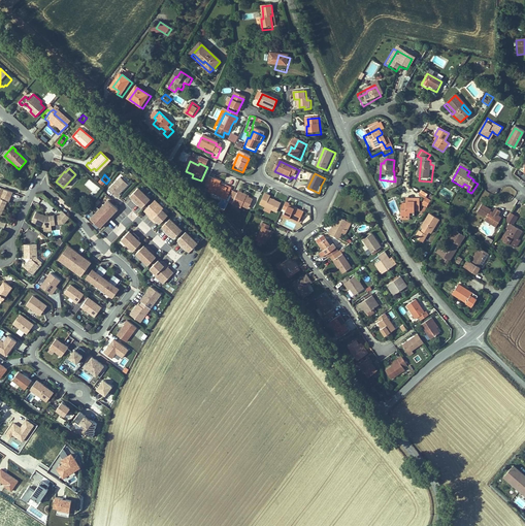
[(117,192),(126,183),(118,175),(106,188),(115,196),(118,193),(117,192)]
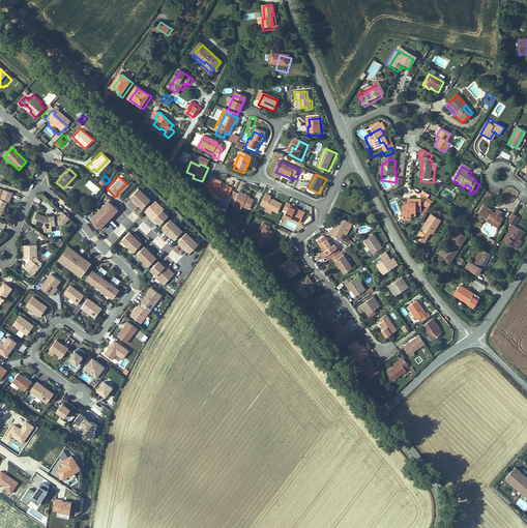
[(222,186),(214,183),(209,196),(227,204),(232,193),(228,192),(227,193),(221,189),(222,186)]
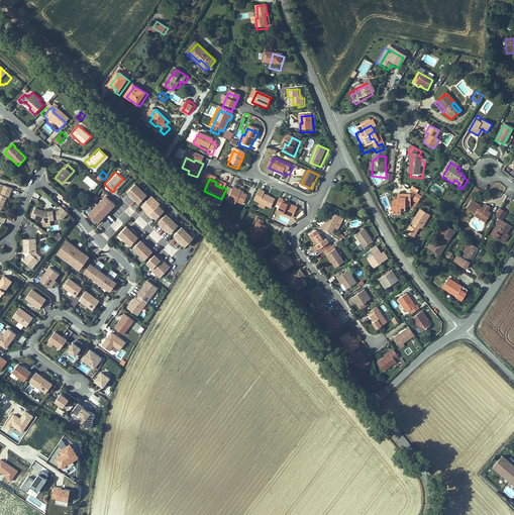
[(130,198),(139,188),(133,183),(125,191),(128,194),(127,195),(130,198)]
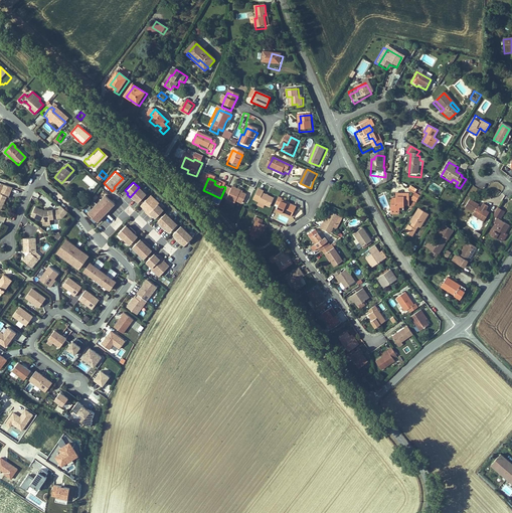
[(0,207),(4,200),(5,196),(7,197),(11,187),(0,183),(0,207)]
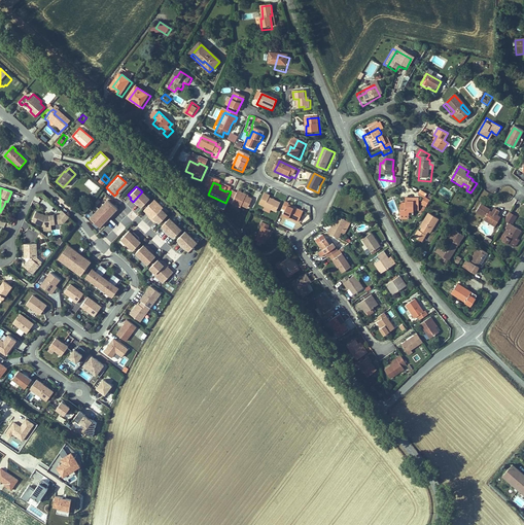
[(148,198),(142,191),(133,202),(135,205),(137,203),(140,206),(148,198)]
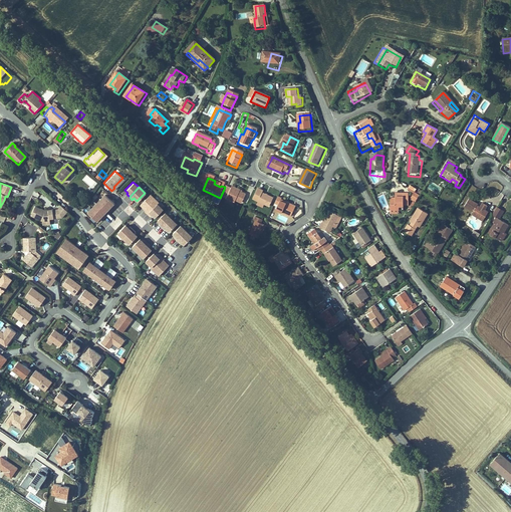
[(223,200),(226,202),(228,199),(236,203),(242,205),(246,197),(240,195),(241,193),(235,191),(232,189),(231,190),(228,189),(223,200)]
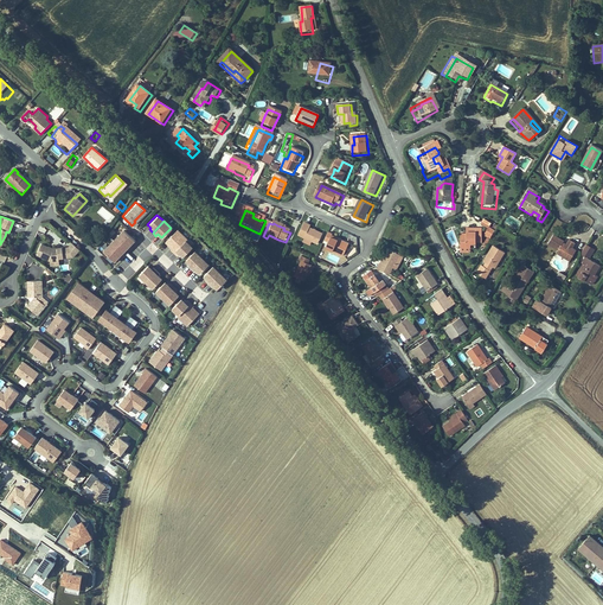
[(487,233),(494,235),(498,225),(492,223),(487,233)]
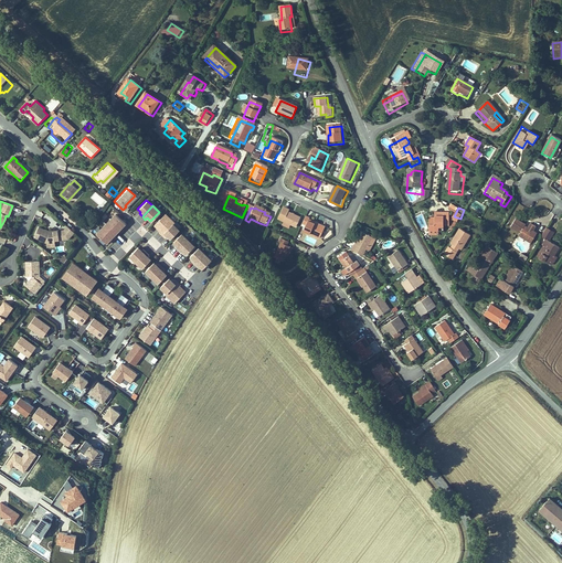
[(123,223),(124,223),(114,213),(95,233),(105,243),(105,242),(108,238),(112,235),(117,230),(120,226),(123,223)]
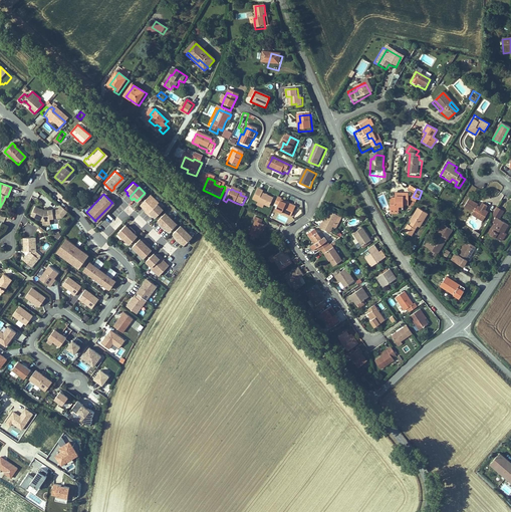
[(156,203),(157,202),(149,194),(139,204),(145,210),(144,211),(147,213),(156,203)]
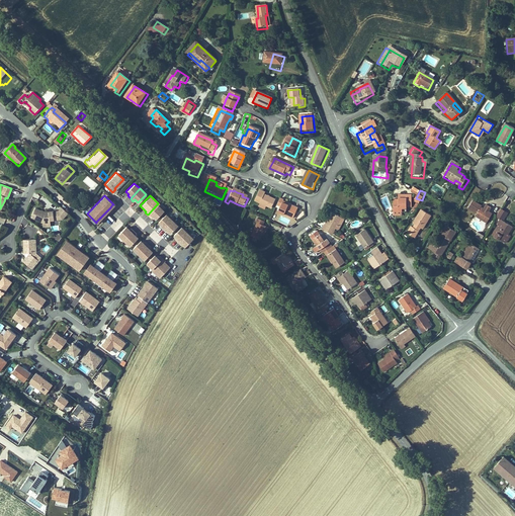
[(272,200),(265,197),(261,206),(273,212),(277,202),(272,200)]
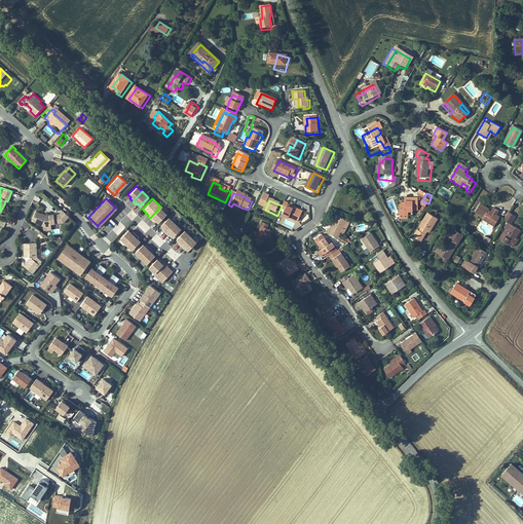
[(287,203),(284,210),(287,212),(285,217),(299,224),(304,213),(290,207),(290,204),(287,203)]
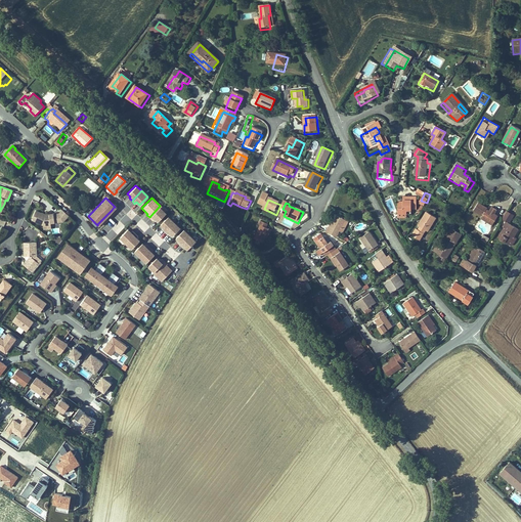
[(407,206),(403,206),(403,209),(398,209),(399,220),(408,219),(408,216),(413,215),(413,205),(407,206)]
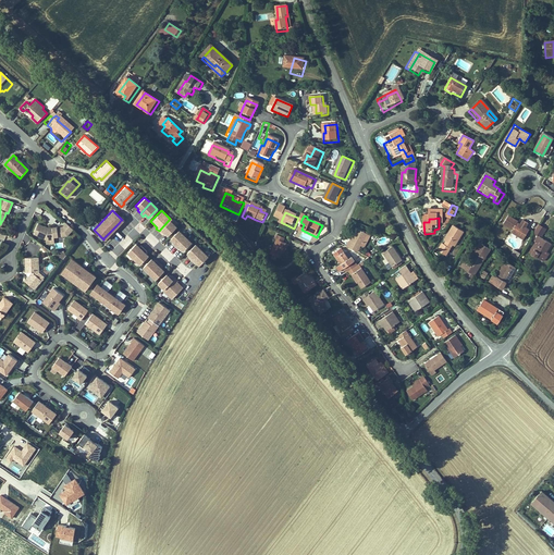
[(514,220),(511,218),(506,226),(515,231),(513,235),(527,244),(532,232),(528,229),(530,225),(525,222),(520,229),(518,226),(520,223),(514,220)]
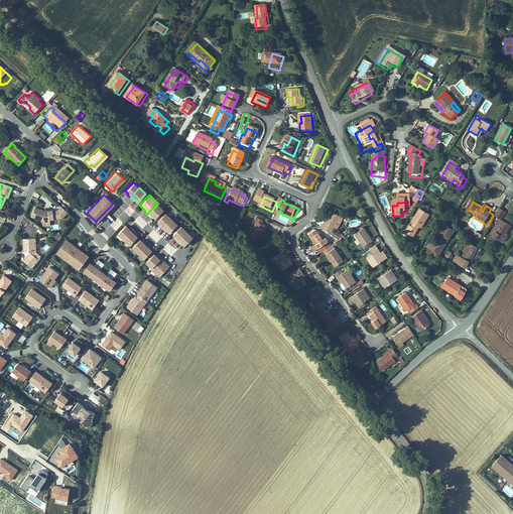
[(154,218),(162,210),(156,204),(147,214),(149,217),(151,215),(154,218)]
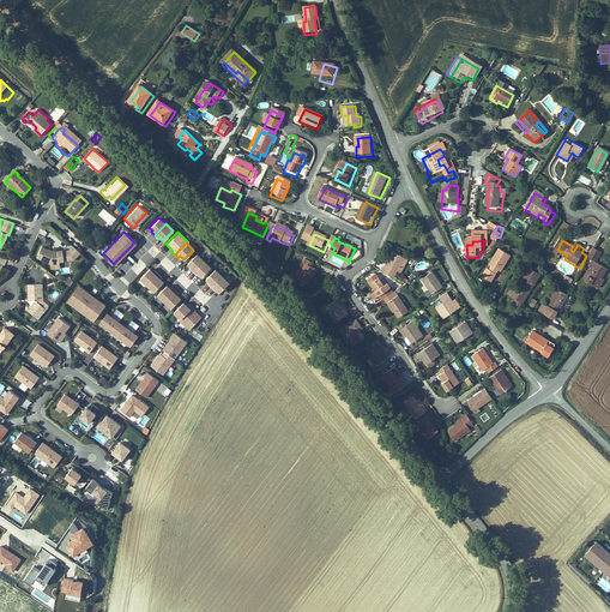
[(64,261),(62,251),(58,251),(58,252),(52,253),(47,251),(41,247),(36,258),(49,264),(59,264),(59,262),(64,261)]
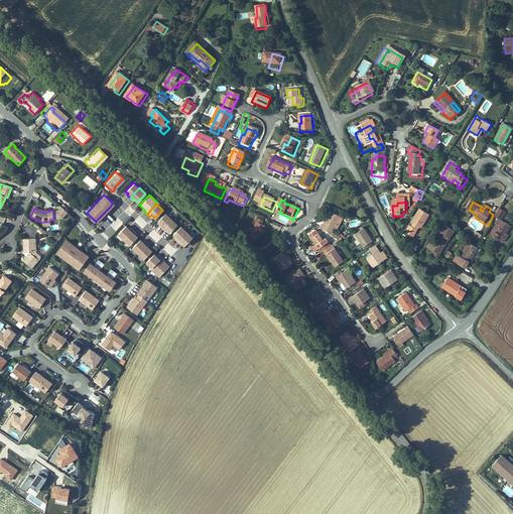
[(502,211),(497,219),(501,221),(497,227),(499,228),(502,229),(501,232),(497,240),(503,243),(507,246),(511,243),(512,241),(512,238),(510,237),(512,233),(512,228),(503,223),(508,215),(502,211)]
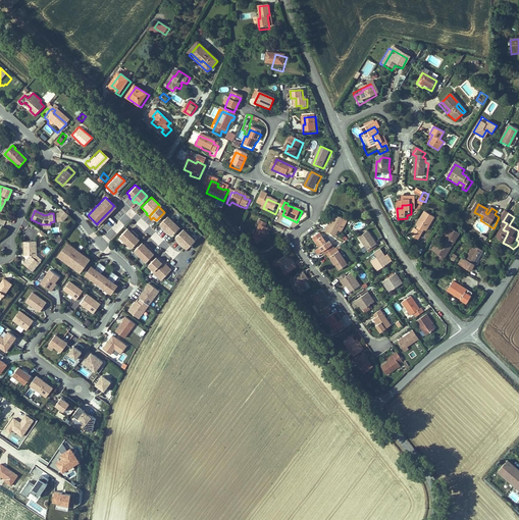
[(163,230),(172,221),(166,215),(159,223),(162,226),(160,228),(163,230)]
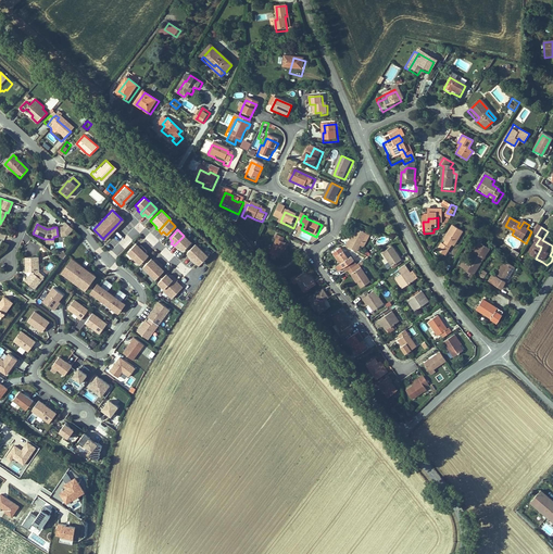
[(444,244),(448,247),(445,250),(442,248),(439,255),(444,259),(447,260),(451,253),(453,250),(455,251),(464,236),(454,229),(444,244)]
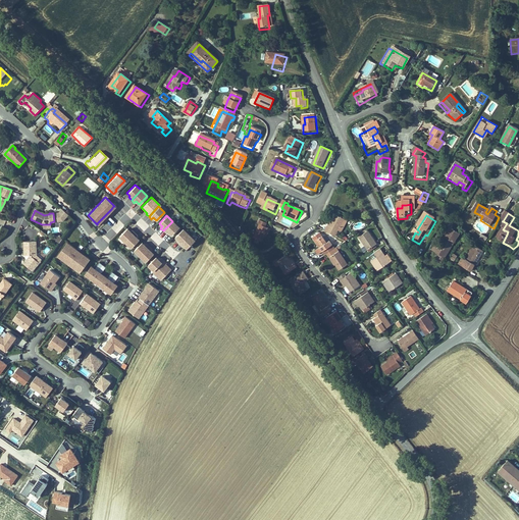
[(328,226),(326,232),(336,238),(340,234),(343,236),(347,227),(343,225),(346,220),(336,216),(330,227),(328,226)]
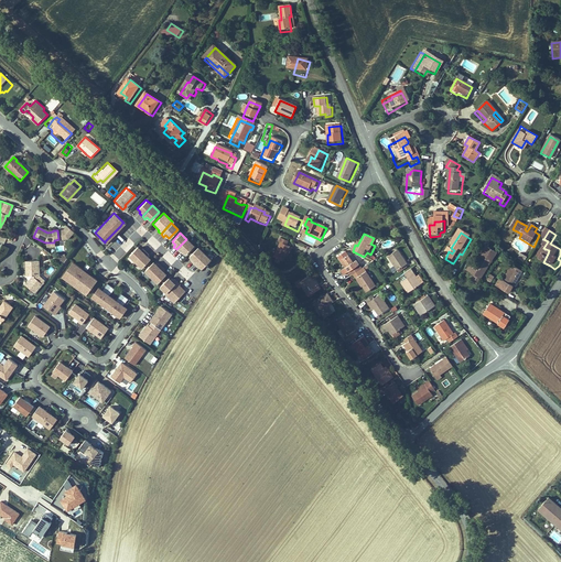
[(184,254),(193,245),(186,239),(176,249),(180,252),(181,250),(184,254)]
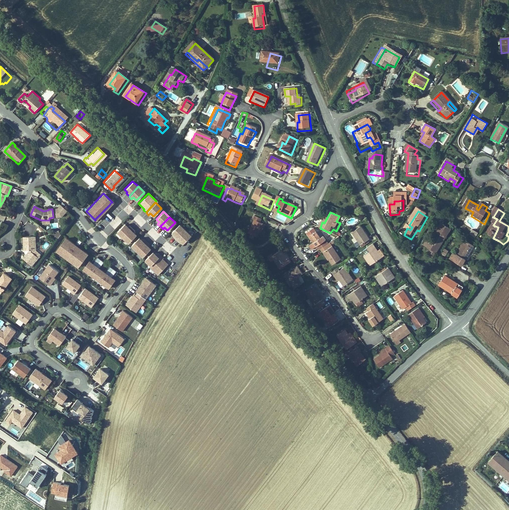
[(264,220),(256,217),(254,221),(256,222),(250,235),(258,239),(261,232),(265,234),(267,227),(262,225),(264,220)]
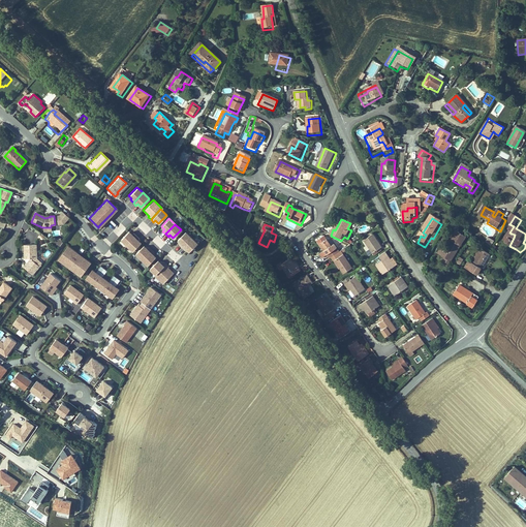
[(183,246),(192,237),(186,230),(178,239),(181,242),(180,243),(183,246)]
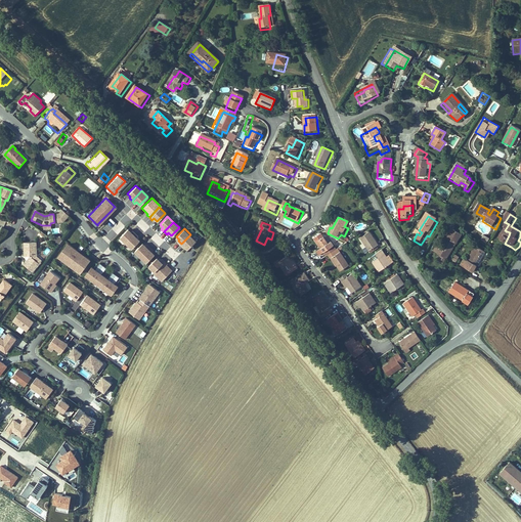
[(125,244),(133,233),(130,230),(129,232),(126,229),(118,237),(125,244)]
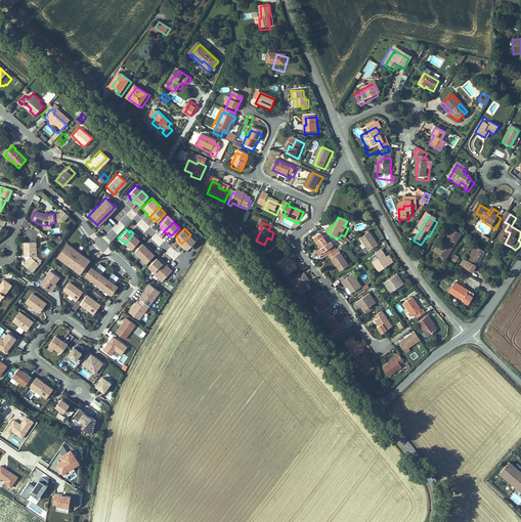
[(510,232),(507,231),(502,242),(505,244),(509,235),(510,232)]
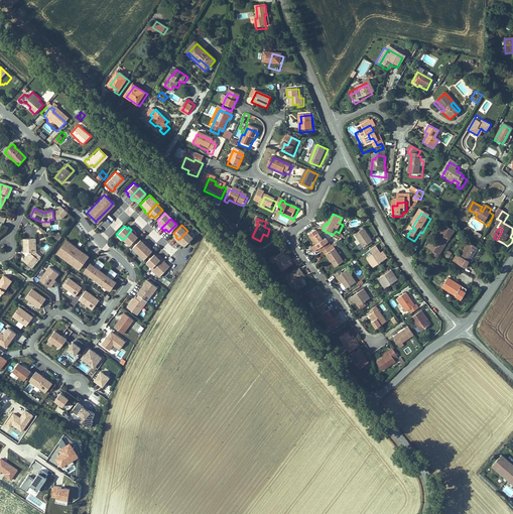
[(357,236),(363,244),(365,248),(374,241),(371,238),(365,229),(357,236)]
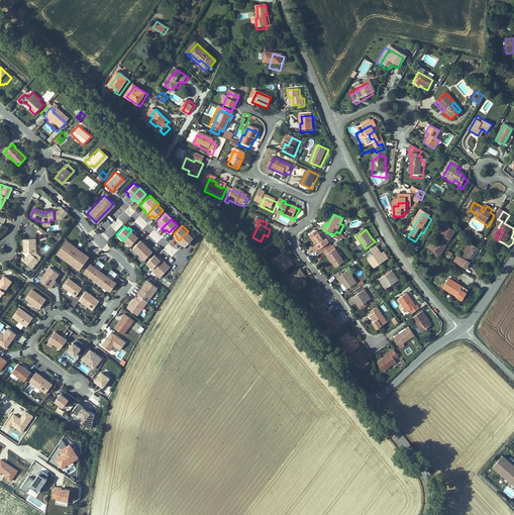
[(128,245),(135,237),(132,234),(134,233),(131,230),(123,240),(128,245)]
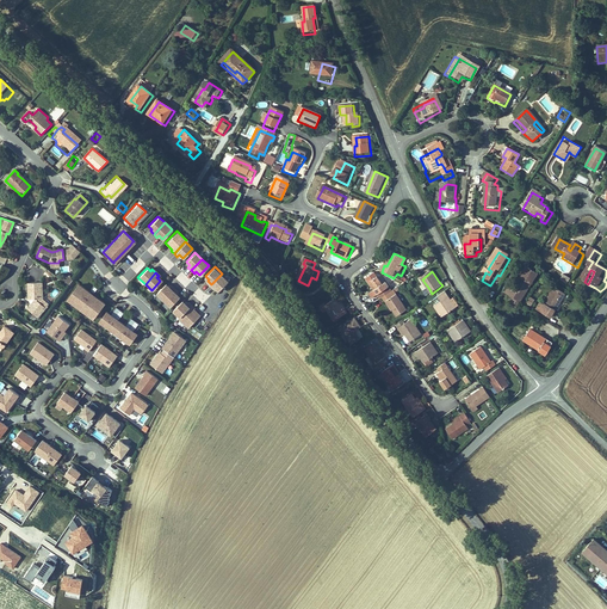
[(220,289),(229,280),(222,274),(211,284),(214,287),(216,285),(220,289)]
